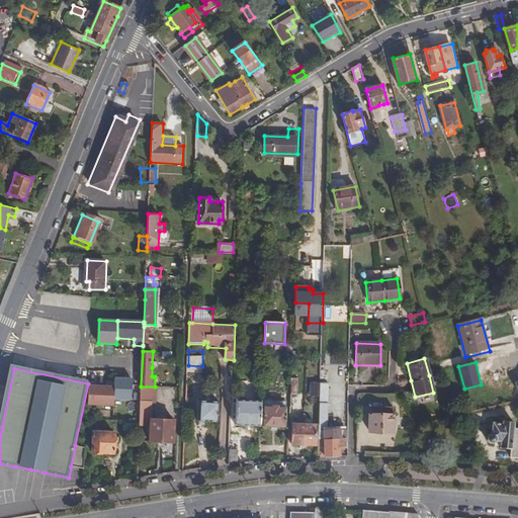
[(114,387),(114,400),(132,401),(133,379),(115,378),(114,387)]
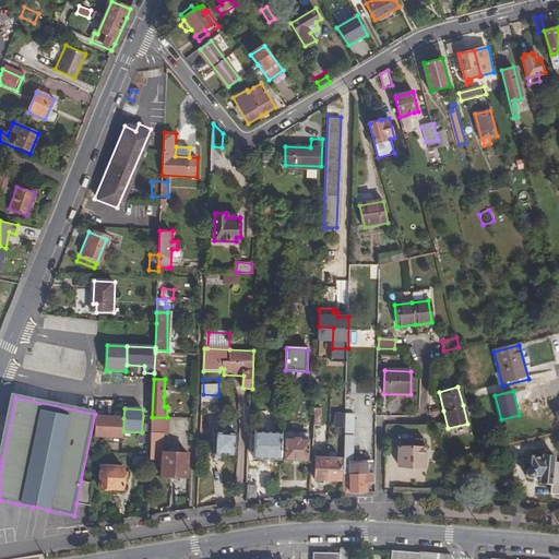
[(336,412),(336,425),(346,426),(346,413),(336,412)]
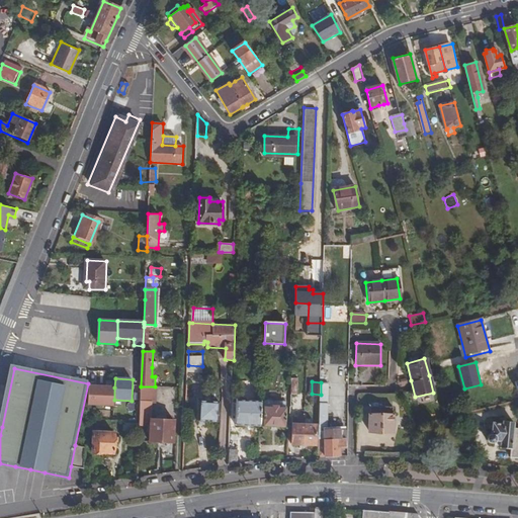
[(114,387),(89,386),(88,405),(114,406),(114,400),(114,387)]
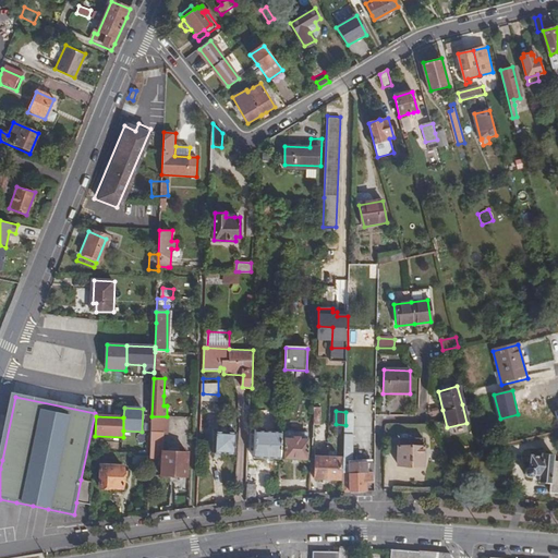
[(164,452),(164,434),(168,434),(169,416),(167,416),(152,416),(150,459),(150,461),(162,462),(162,476),(186,477),(187,453),(164,452)]
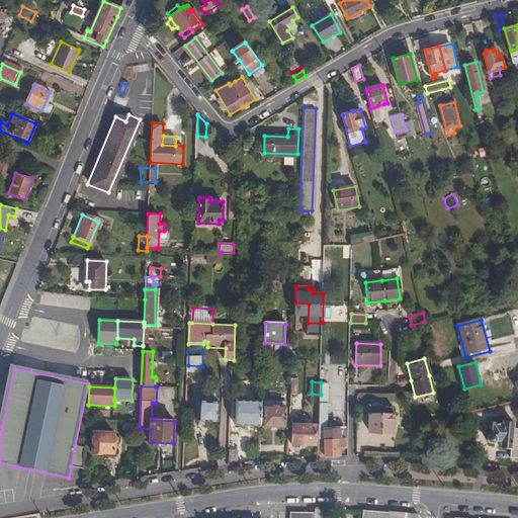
[(237,400),(236,425),(261,426),(262,408),(262,401),(237,400)]
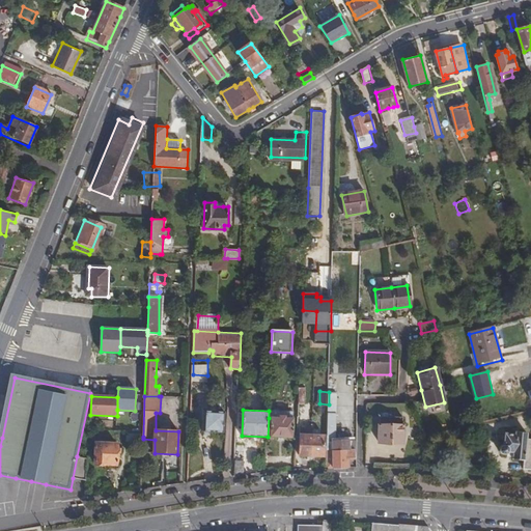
[(203,411),(202,431),(224,432),(224,411),(203,411)]
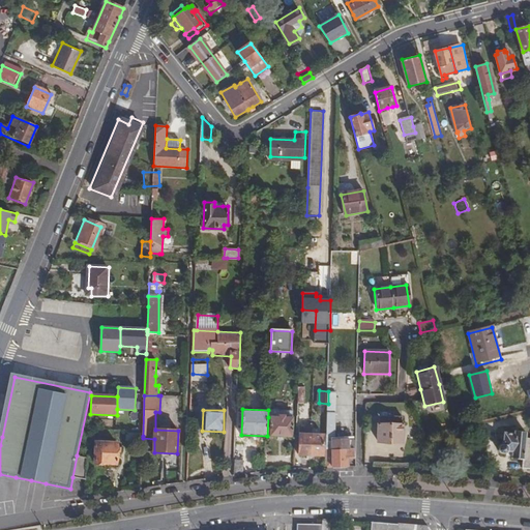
[(286,415),(286,418),(294,418),(294,411),(268,410),(268,417),(271,417),(278,418),(280,415),(286,415)]
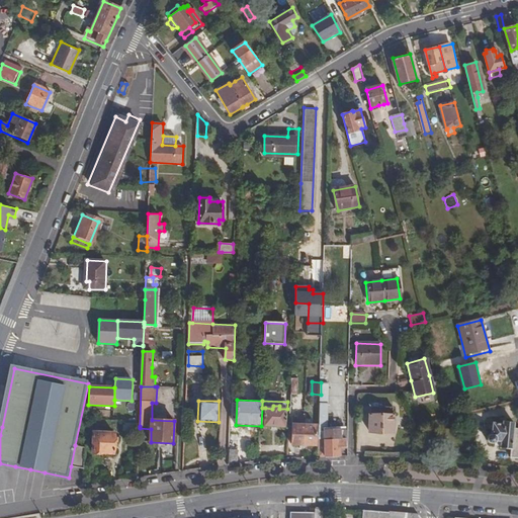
[(319,457),(341,457),(342,448),(346,448),(347,430),(341,429),(328,429),(328,425),(329,402),(326,402),(320,402),(319,457)]
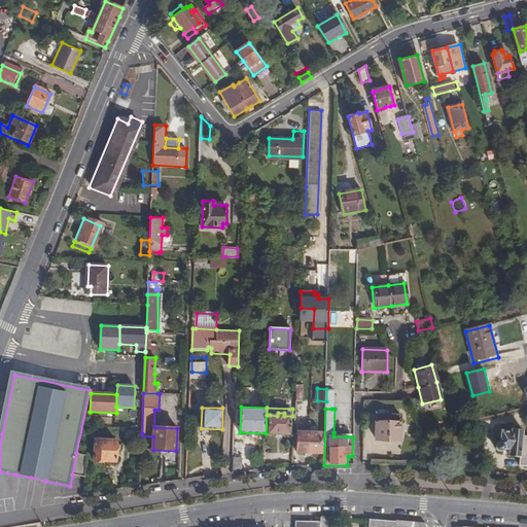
[(270,415),(269,434),(291,435),(292,416),(284,416),(284,413),(278,413),(277,416),(270,415)]
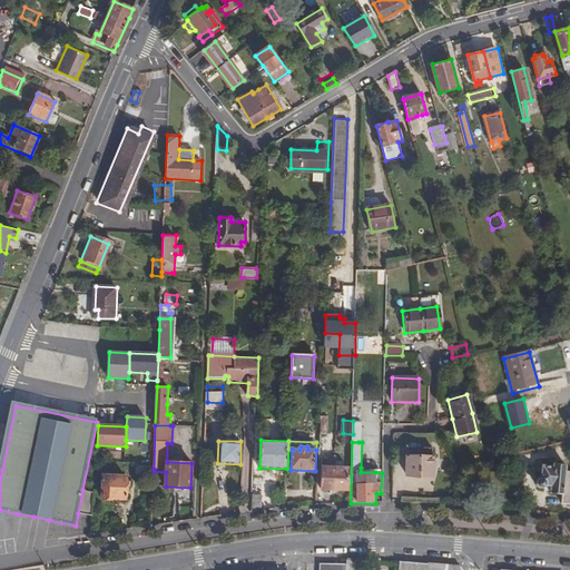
[(408,448),(406,475),(433,477),(433,449),(416,449),(412,448),(408,448)]
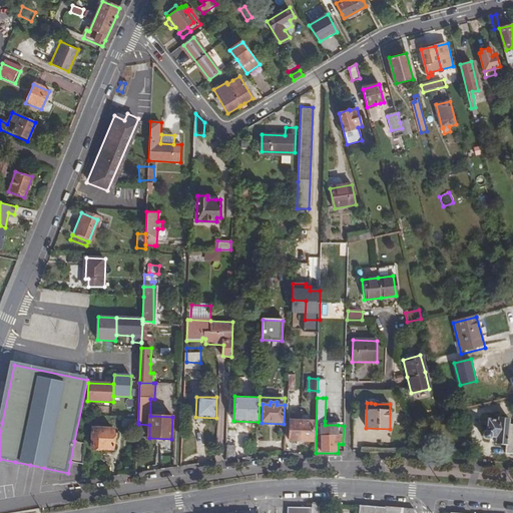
[(289,441),(302,441),(303,421),(303,412),(291,412),(290,425),(289,441)]
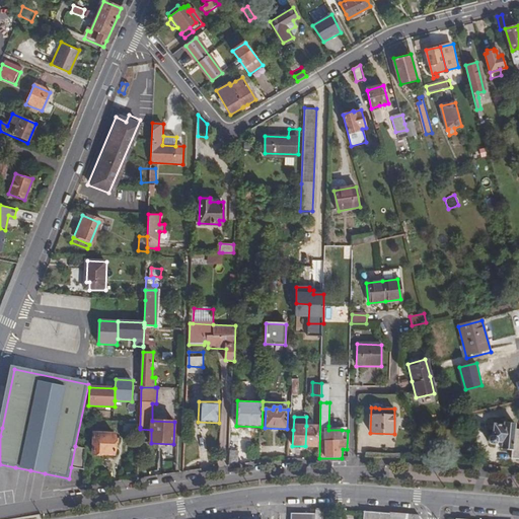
[(501,446),(501,449),(513,451),(515,424),(504,422),(504,425),(494,424),(493,436),(491,435),(489,438),(489,442),(490,444),(496,445),(495,442),(501,443),(501,446)]
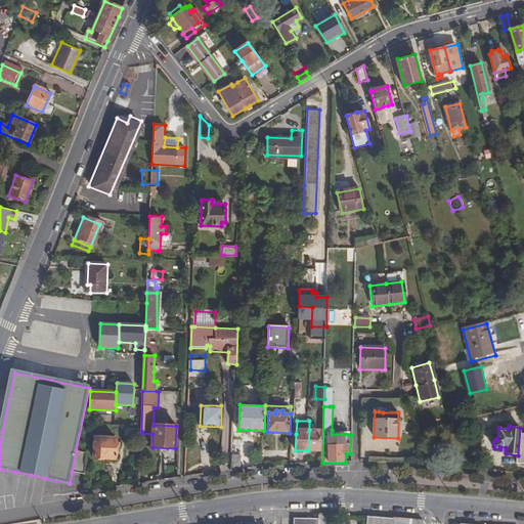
[(125,430),(124,441),(140,441),(141,433),(141,431),(125,430)]
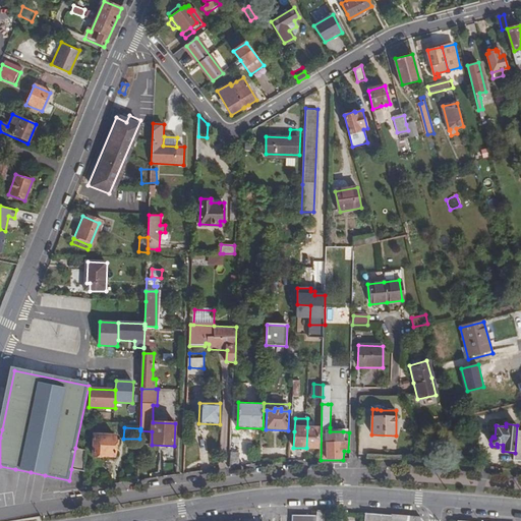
[(307,427),(306,448),(317,448),(319,427),(314,427),(307,427)]
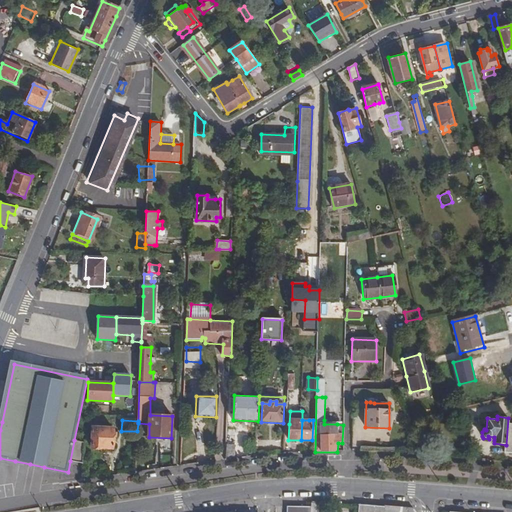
[(92,427),(91,447),(113,448),(114,428),(92,427)]
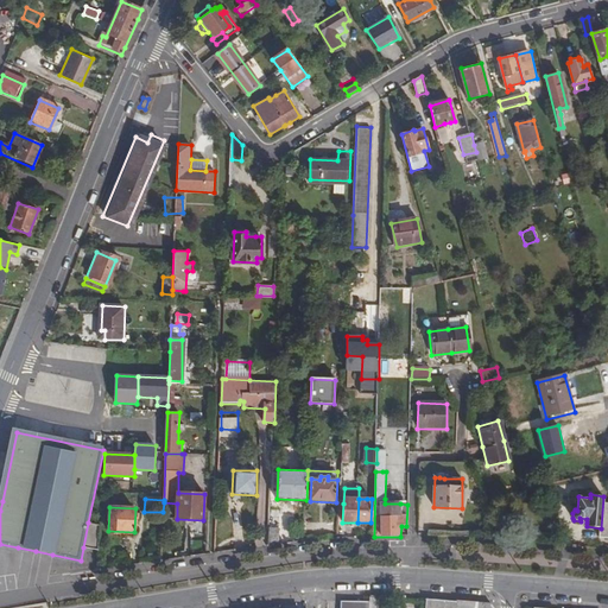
[(103,526),(88,523),(83,548),(99,551),(103,526)]
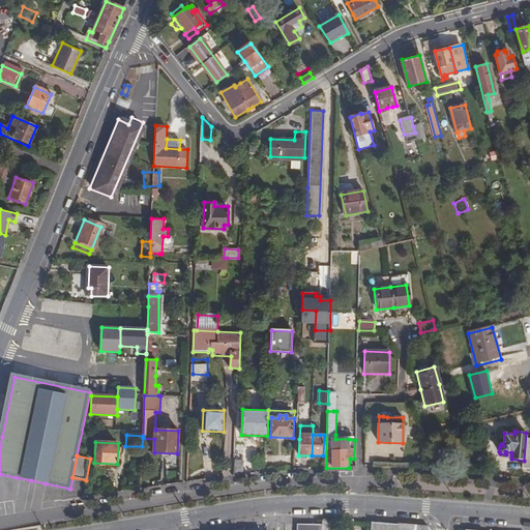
[(235,460),(235,476),(243,475),(244,461),(235,460)]
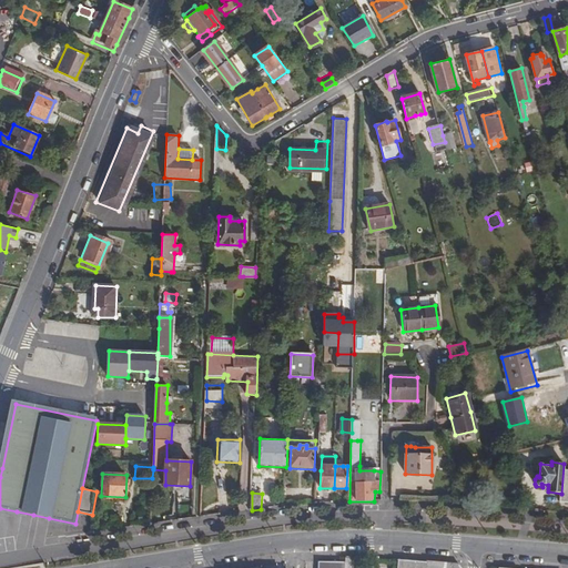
[(345,563),(344,567),(354,567),(355,558),(345,558),(345,563)]
